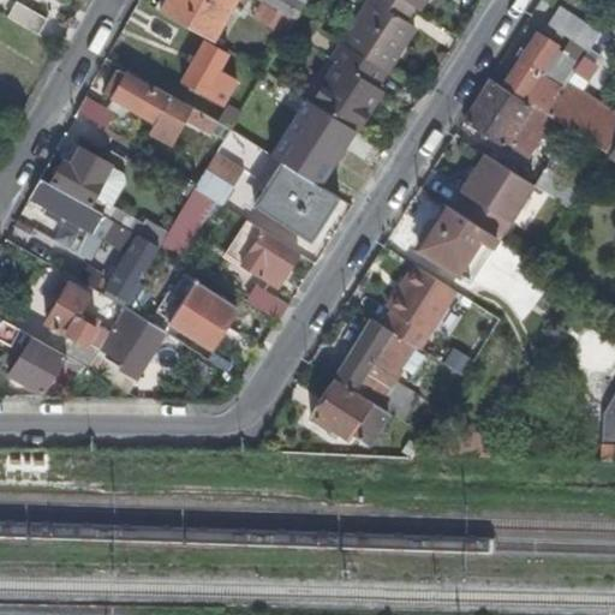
[(214,40),(236,0),(168,0),(162,11),(214,40)]
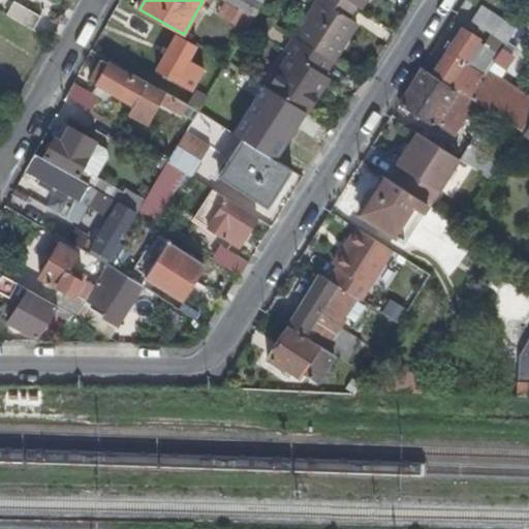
[(256,12),(260,6),(250,0),(246,0),(241,8),(254,17),(256,12)]
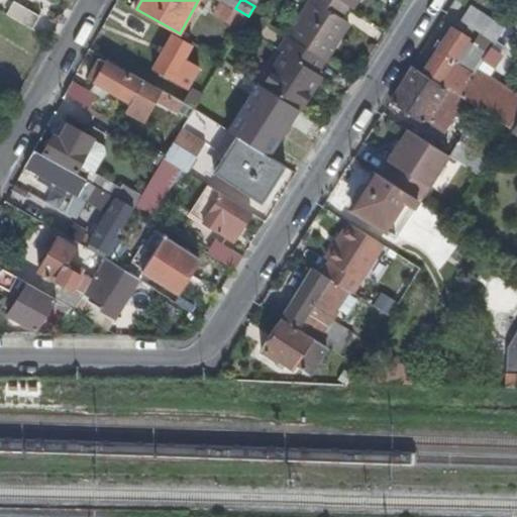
[(341,0),(311,0),(288,35),(326,60),(327,61),(351,24),(342,18),(350,6),(341,0)]
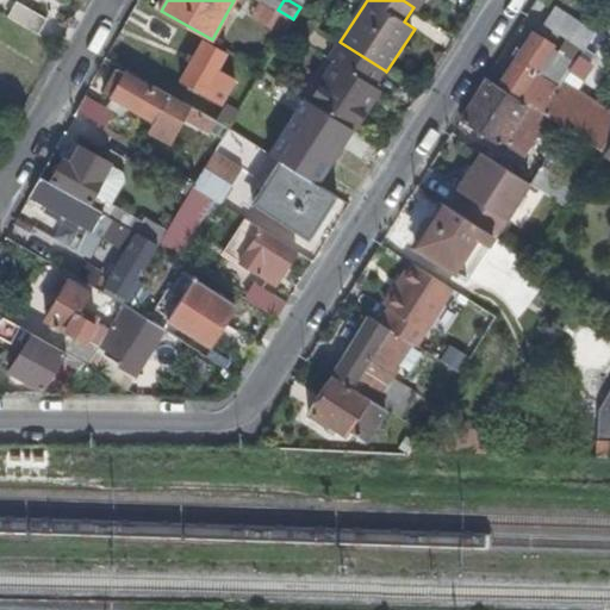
[(403,0),(414,7),(418,12),(425,0),(403,0)]
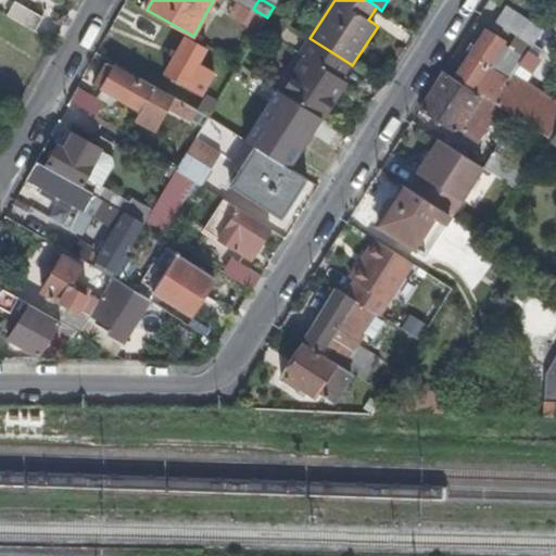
[(13,4),(8,16),(29,28),(36,17),(13,4)]
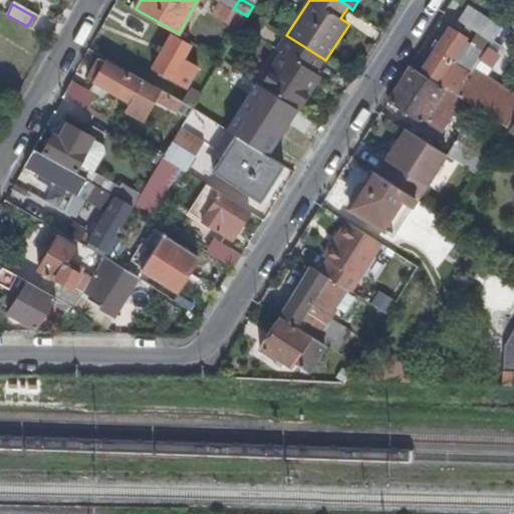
[(224,21),(239,30),(247,16),(234,8),(232,7),(224,21)]
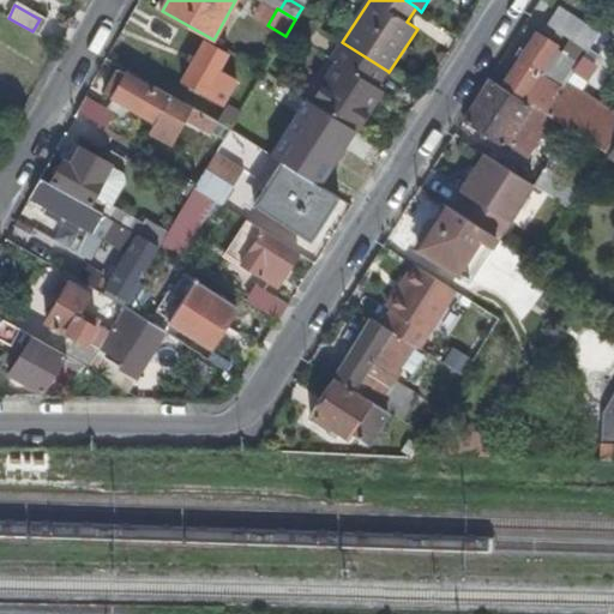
[(552,12),(545,24),(584,50),(593,38),(552,12)]
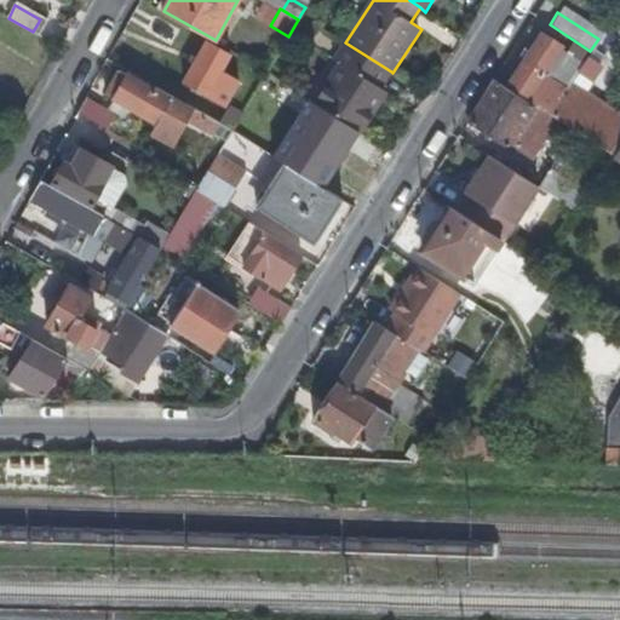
[(541,34),(505,91),(533,108),(608,155),(614,159),(619,149),(619,115),(619,114),(619,112),(619,91),(600,75),(587,91),(575,81),(585,65),(557,50),(560,45),(541,34)]
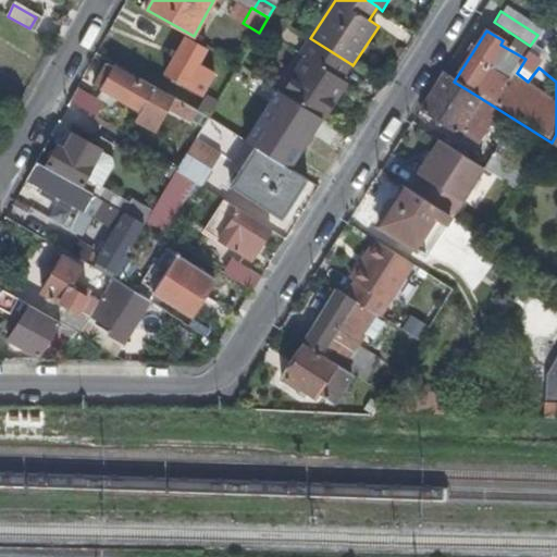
[(189,91),(183,101),(209,116),(209,115),(219,100),(202,91),(210,78),(195,69),(207,48),(187,37),(166,72),(197,90),(195,95),(189,91)]
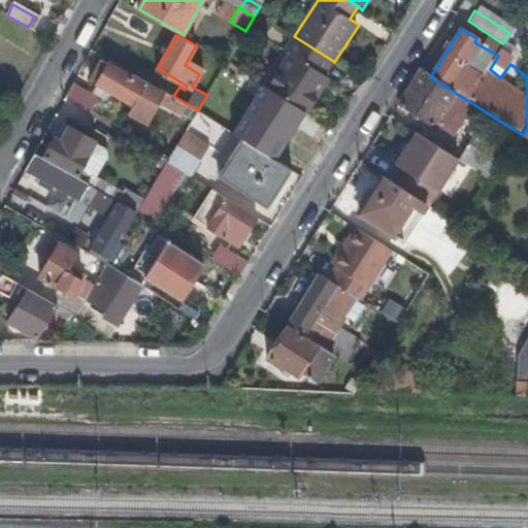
[(289,53),(267,87),(307,112),(329,78),(324,75),(333,61),(294,36),(293,36),(285,51),(289,53)]
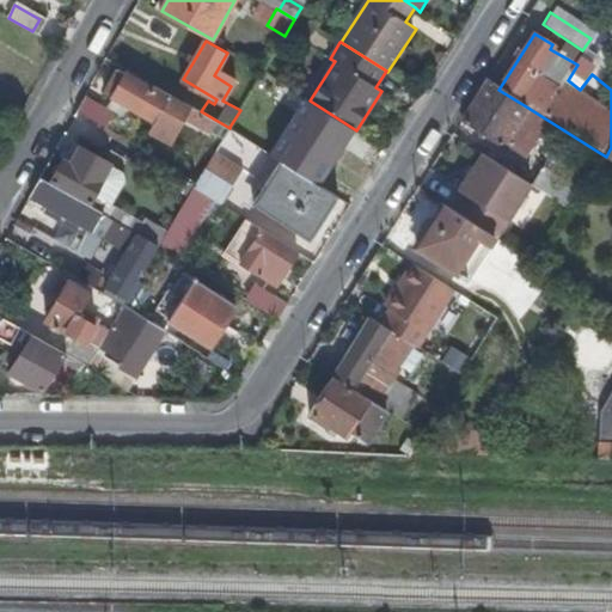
[(335,61),(330,59),(325,55),(300,95),(310,101),(335,61)]
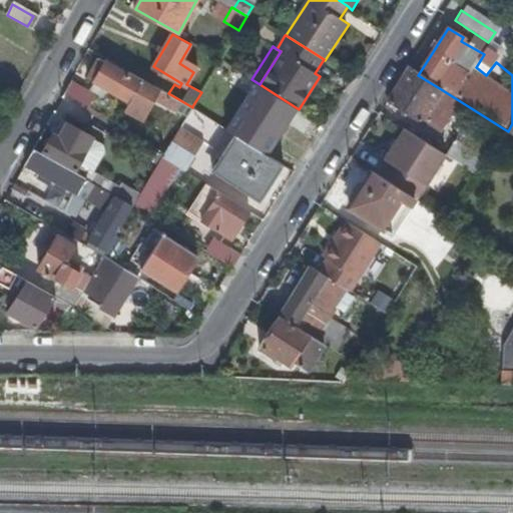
[(149,94),(187,116),(192,107),(168,93),(145,80),(129,71),(127,74),(99,58),(89,76),(95,80),(109,88),(142,106),(149,94)]
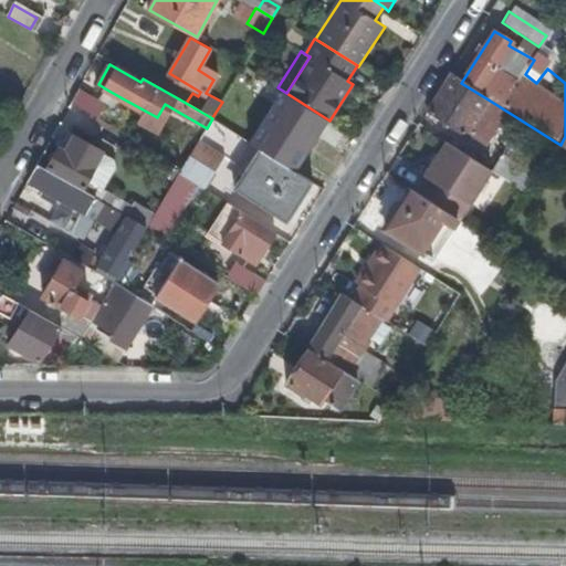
[(461,83),(448,74),(426,111),(439,119),(454,129),(464,135),(467,132),(479,139),(493,118),(480,109),(486,98),(461,83)]
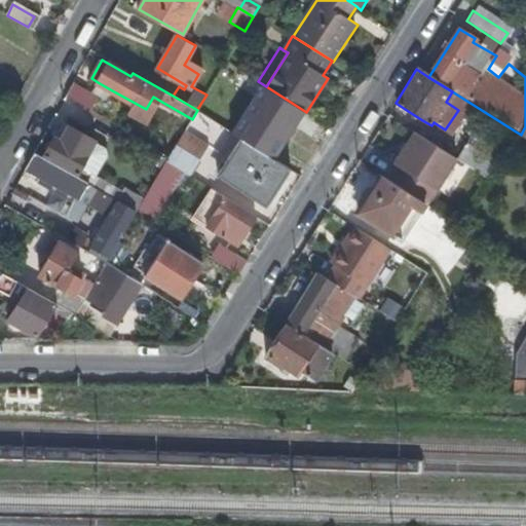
[(91,92),(73,82),(67,95),(91,109),(99,97),(91,92)]
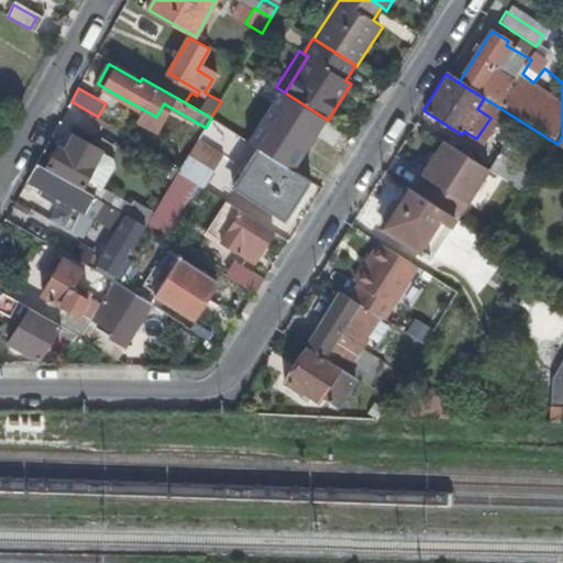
[(120,97),(105,88),(98,99),(106,103),(113,108),(120,97)]
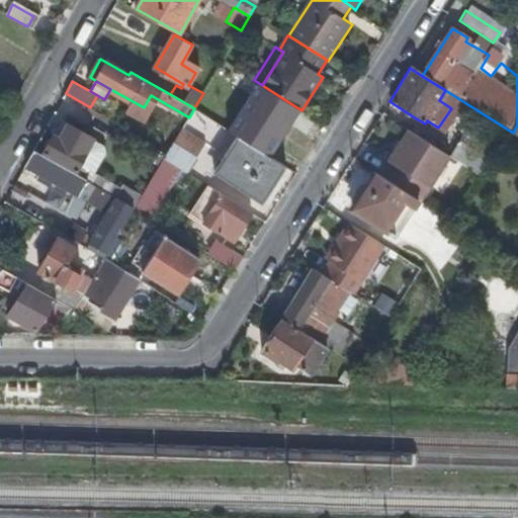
[(275,102),(253,137),(282,156),(306,121),(275,102)]
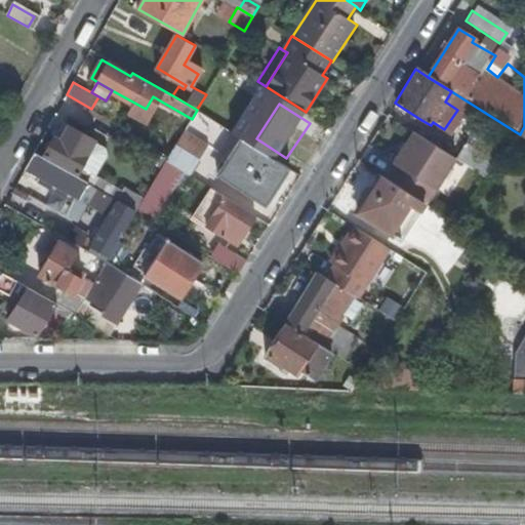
[(64,120),(44,153),(77,172),(95,142),(96,139),(64,120)]
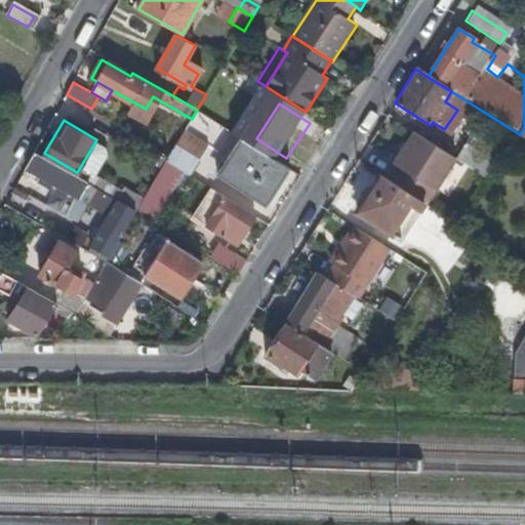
[(207,144),(185,130),(176,146),(198,159),(207,144)]
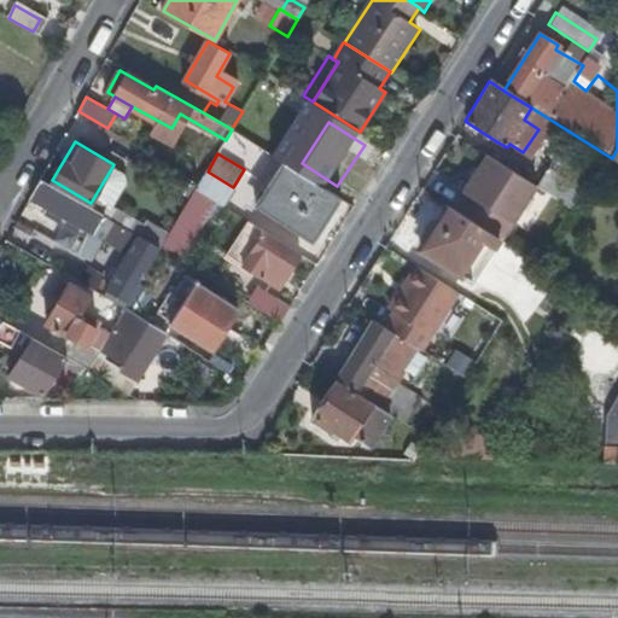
[(501,242),(534,190),(484,158),(460,197),(466,200),(458,214),(496,238),(501,242)]
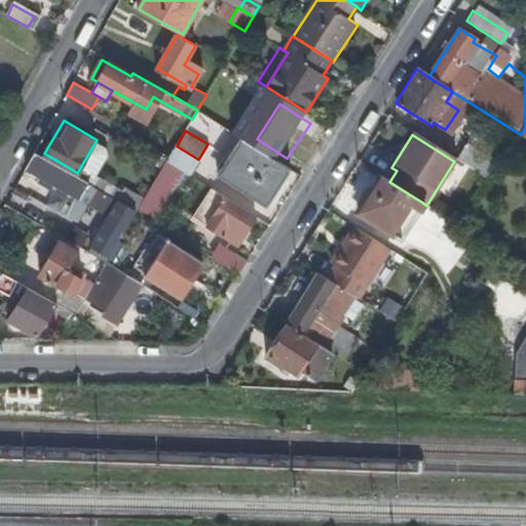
[(243,139),(219,176),(266,207),(291,170),(243,139)]
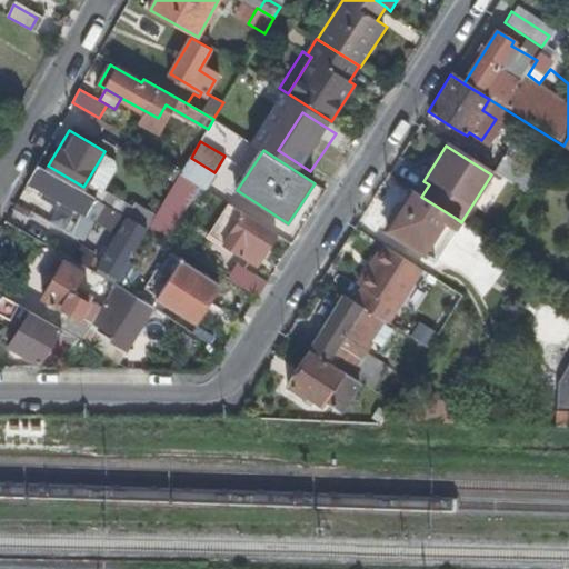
[(117,161),(103,153),(83,187),(83,189),(97,197),(102,187),(117,161)]
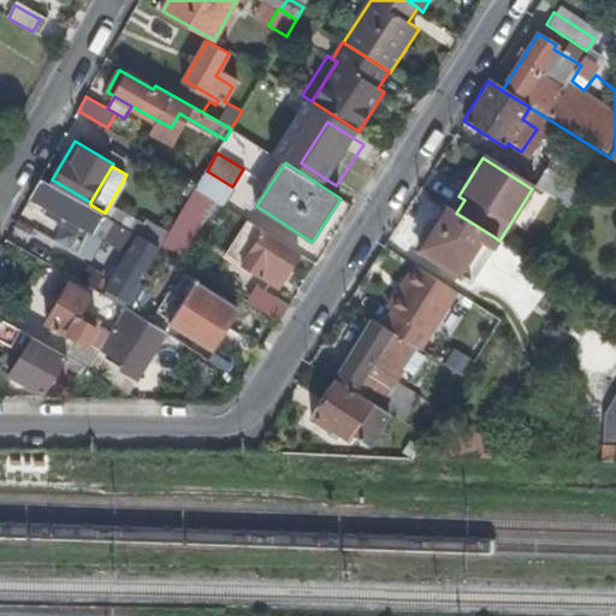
[(232,187),(207,171),(201,181),(197,187),(211,195),(223,202),(232,187)]
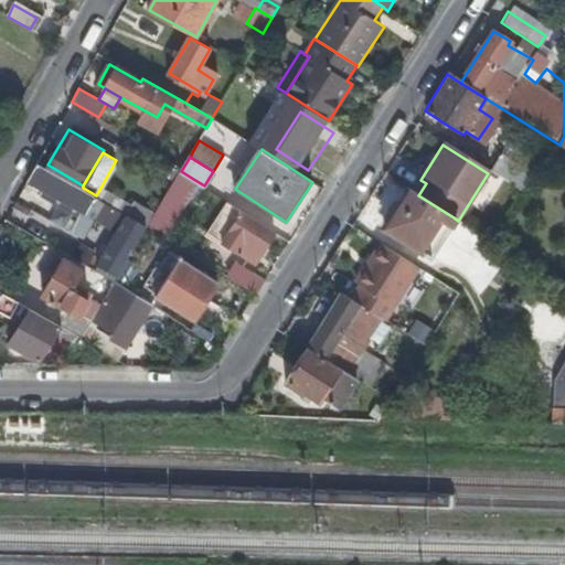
[(499,157),(488,173),(524,196),(535,180),(499,157)]
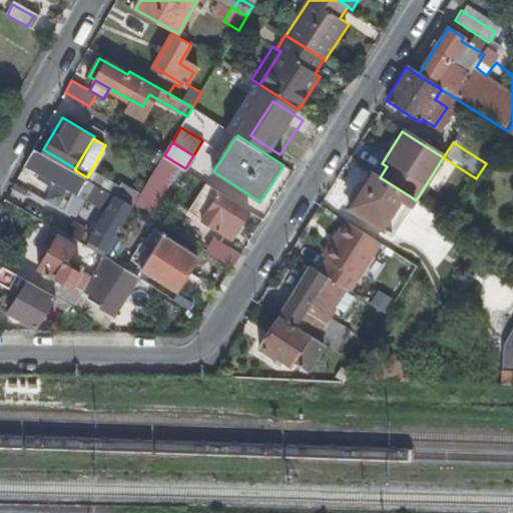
[(115,233),(133,203),(116,193),(95,181),(87,177),(75,170),(57,159),(34,147),(25,163),(39,171),(36,175),(43,179),(46,174),(48,176),(74,191),(68,201),(81,205),(87,195),(96,200),(98,197),(106,201),(108,196),(112,199),(98,223),(89,239),(105,249),(115,233)]
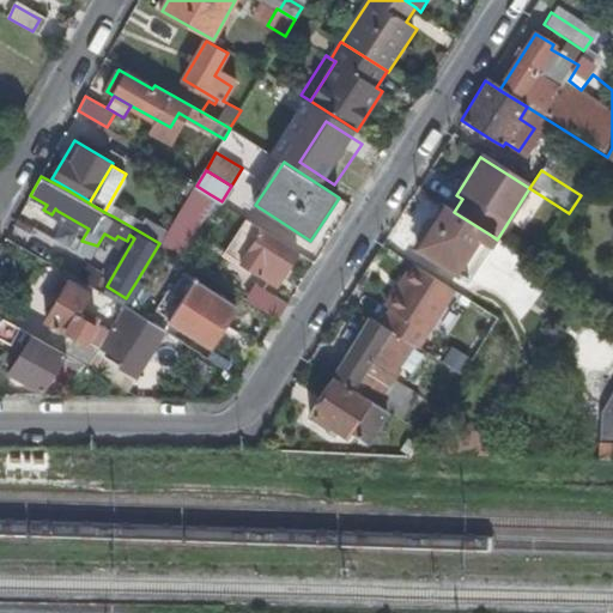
[(174,253),(210,194),(196,186),(161,244),(174,253)]
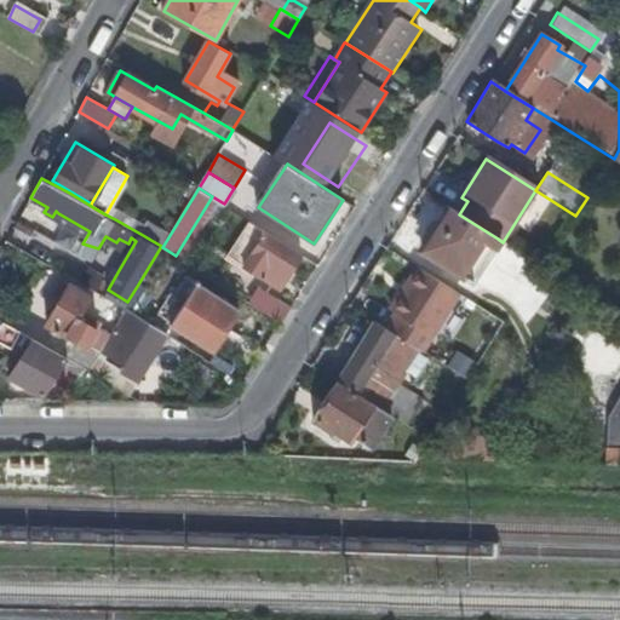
[(112,204),(105,214),(115,219),(141,234),(161,246),(166,236),(112,204)]
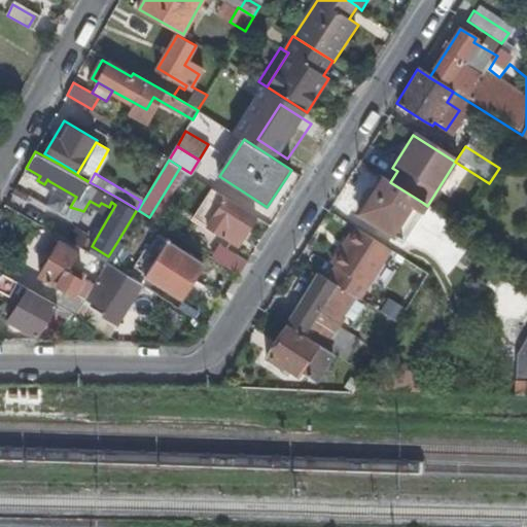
[(399,240),(423,203),(390,182),(381,176),(357,212),(399,240)]
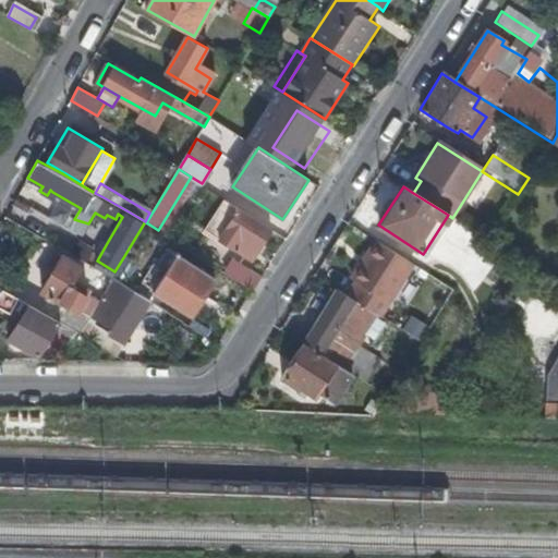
[(270,230),(225,201),(206,229),(252,258),(270,230)]
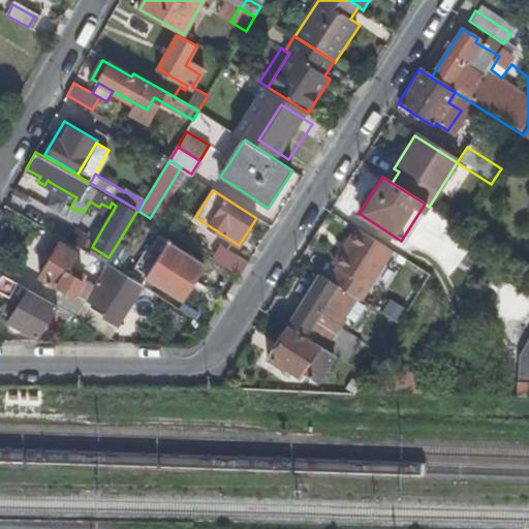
[(391,250),(354,227),(331,263),(335,267),(327,279),(358,299),(359,300),(391,250)]
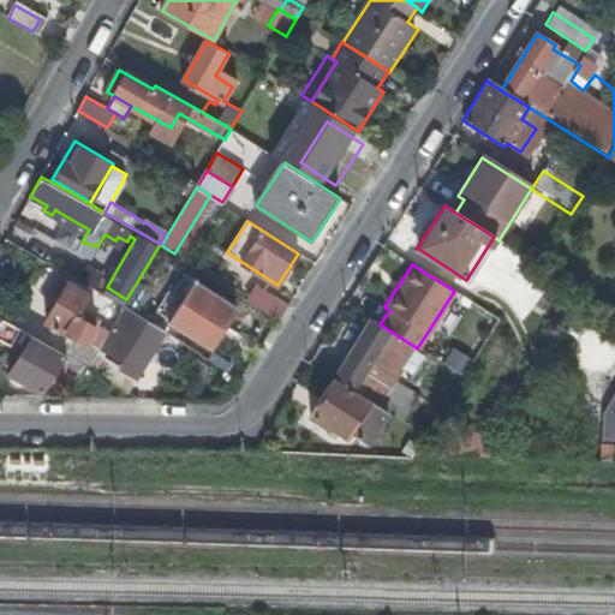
[(36,291),(55,299),(66,276),(47,268),(36,291)]
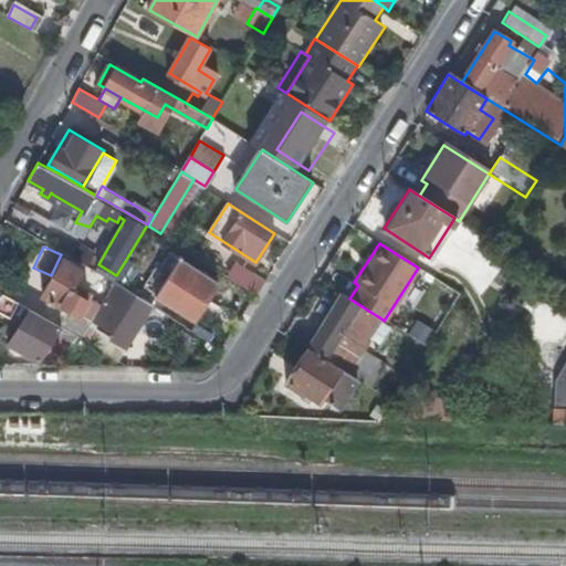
[(195,321),(219,283),(171,252),(163,266),(174,273),(158,296),(195,321)]
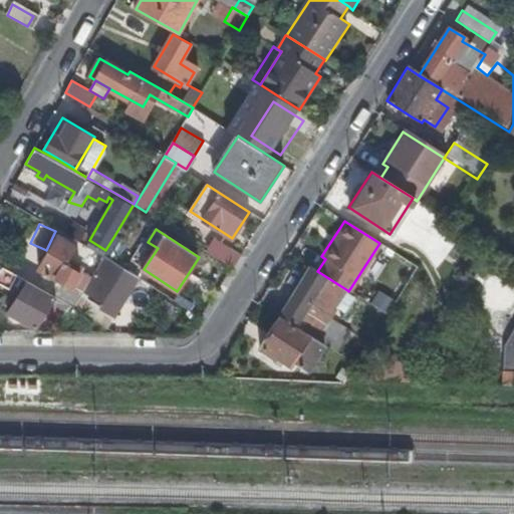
[(448,254),(456,242),(441,233),(433,245),(448,254)]
